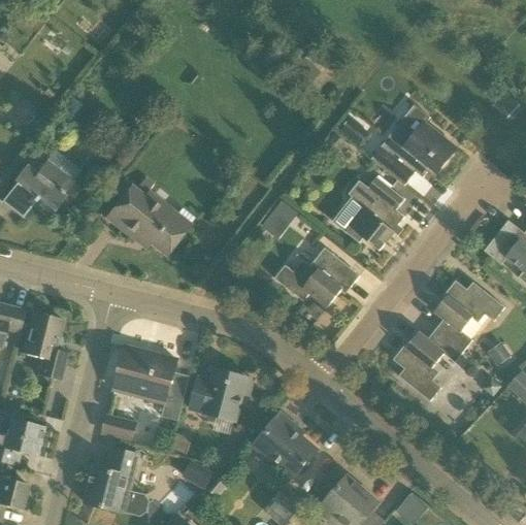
[(69,94),(56,111),(66,120),(79,102),(69,94)]
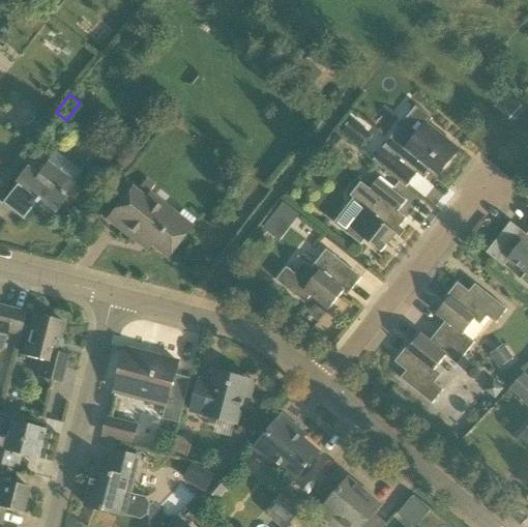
[(500,105),(497,108),(509,120),(523,107),(510,94),(500,105)]
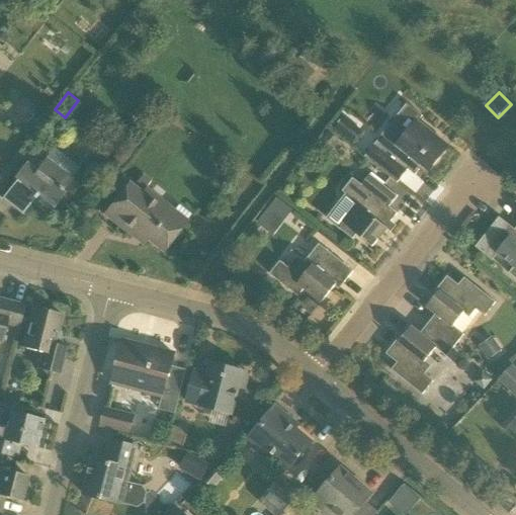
[(447,144),(417,118),(421,113),(406,101),(392,117),(363,154),(396,180),(407,167),(414,172),(421,164),(427,169),(447,144)]
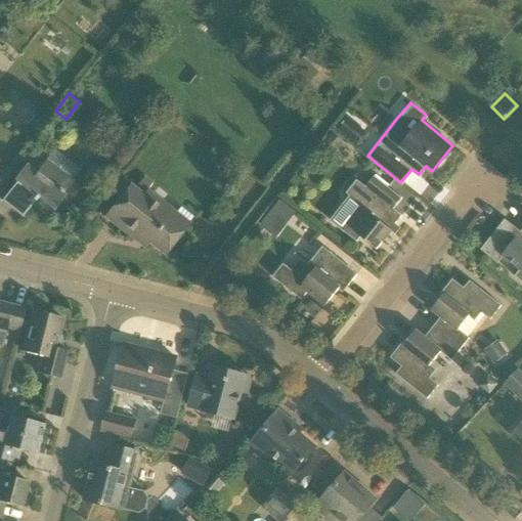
[(342,141),(330,131),(320,142),(333,153),(342,141)]
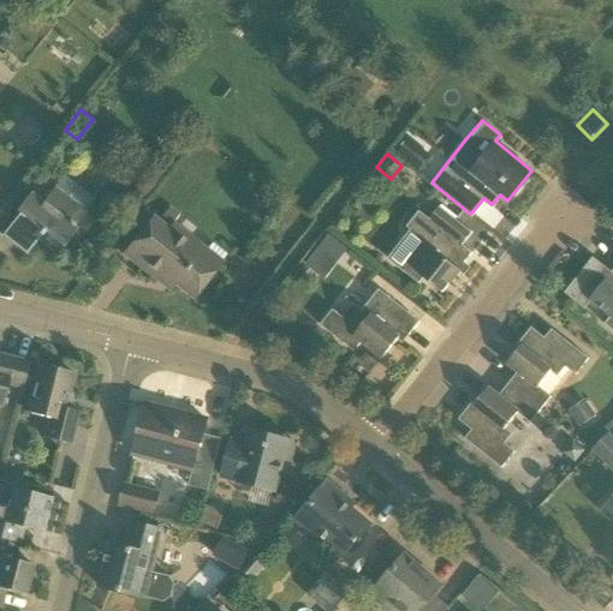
[(29,190),(13,209),(17,211),(0,232),(25,251),(41,231),(60,245),(75,227),(71,223),(82,209),(52,185),(41,199),(29,190)]
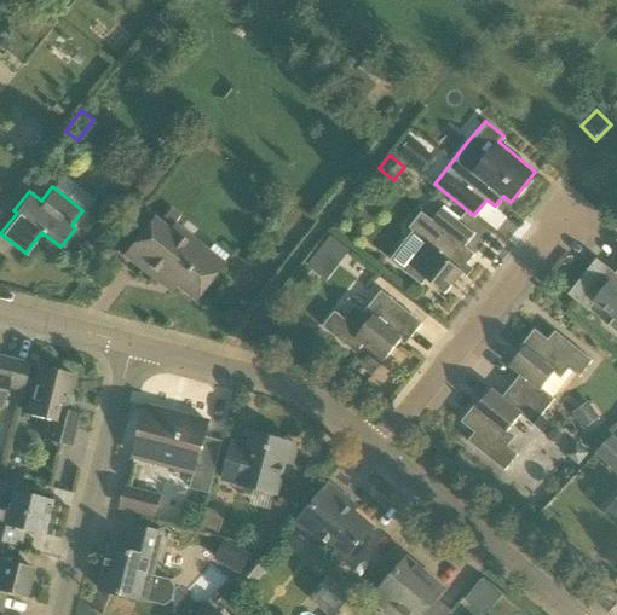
[(169,204),(161,215),(171,222),(179,213),(169,204)]
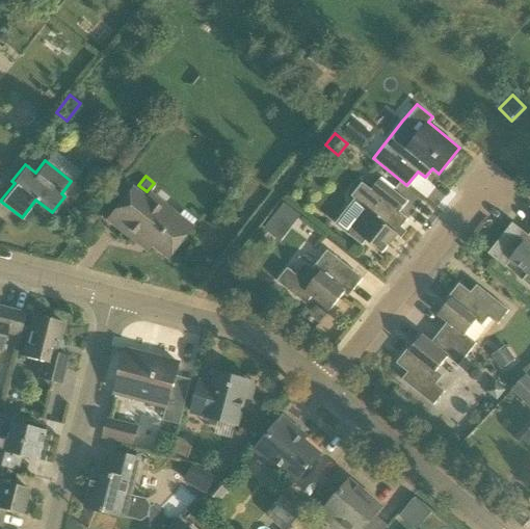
[(398,210),(406,199),(378,177),(370,187),(361,180),(350,193),(367,207),(347,232),(361,243),(365,238),(381,252),(396,232),(395,231),(406,216),(398,210)]
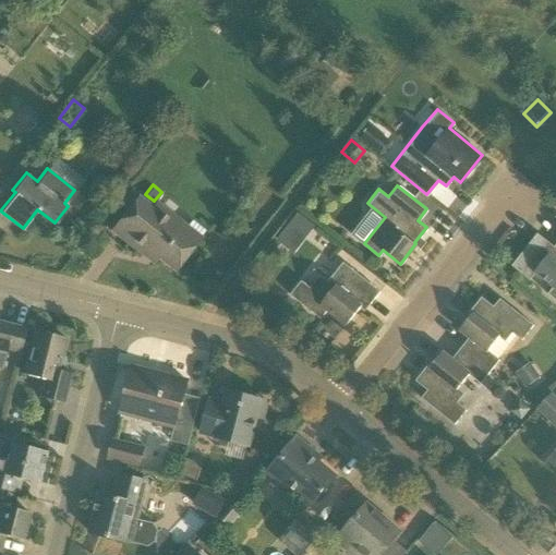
[(136,195),(111,228),(152,260),(156,255),(173,268),(197,237),(155,202),(150,207),(136,195)]
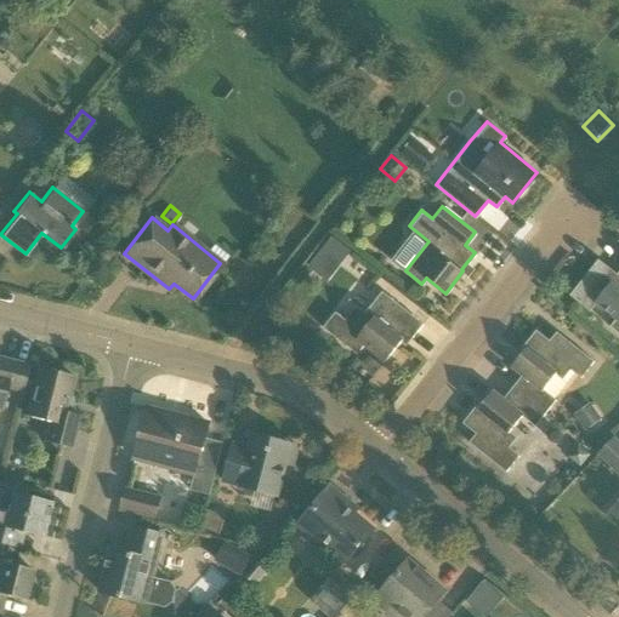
[(348,249),(330,234),(306,263),(325,279),(348,249)]
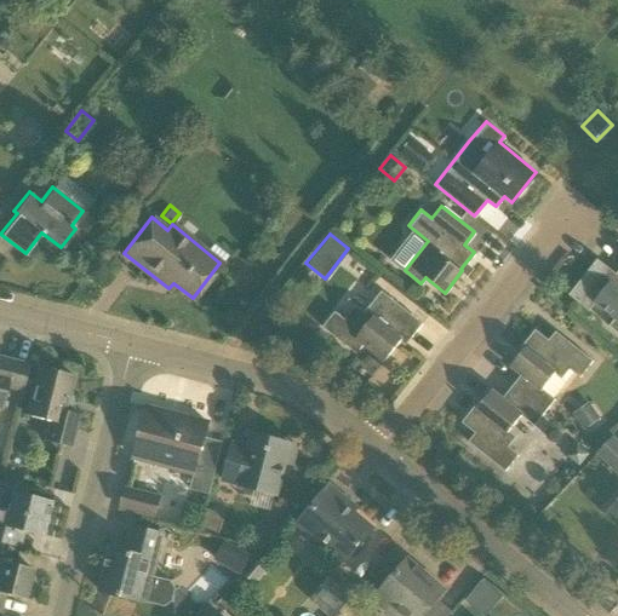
[(617,268),(614,272),(607,272),(606,265),(598,258),(596,257),(568,293),(588,309),(594,300),(614,316),(608,324),(617,332),(617,268)]
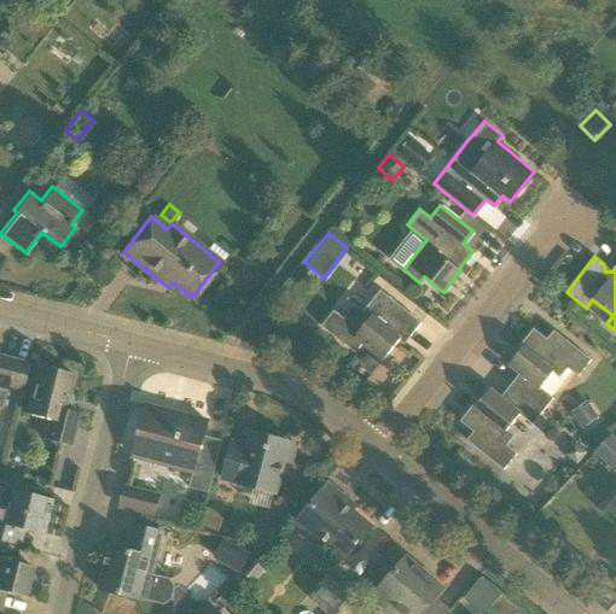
[(354,303),(343,316),(332,308),(320,323),(354,350),(361,341),(383,357),(405,331),(410,334),(420,320),(379,287),(361,309),(354,303)]
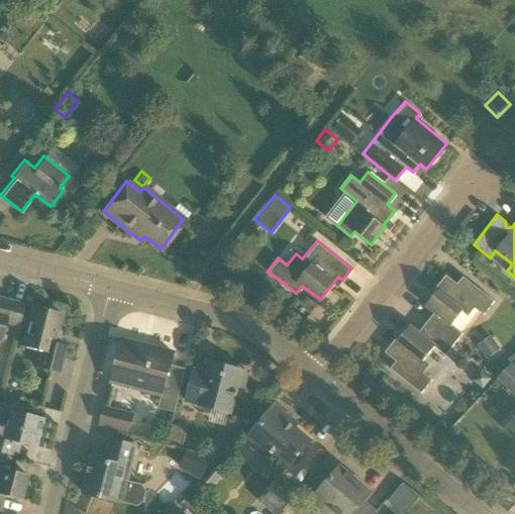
[(477,309),(478,309),(483,313),(494,299),(462,275),(456,282),(445,273),(433,288),(435,289),(424,303),(433,310),(425,320),(452,342),(461,331),(460,330),(477,309)]
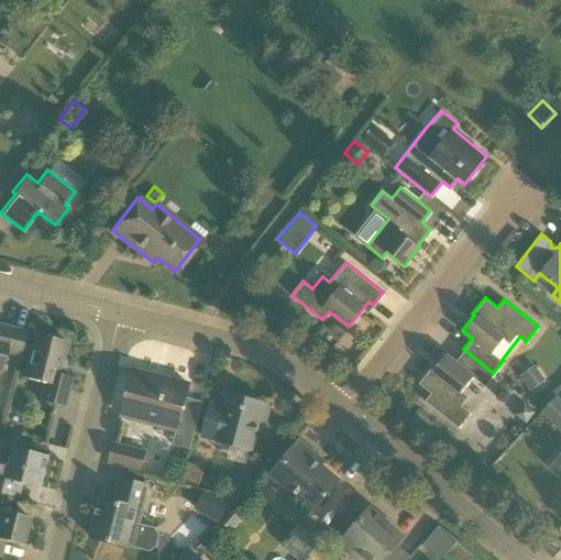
[(19,353),(25,329),(0,322),(0,371),(6,350),(19,353)]
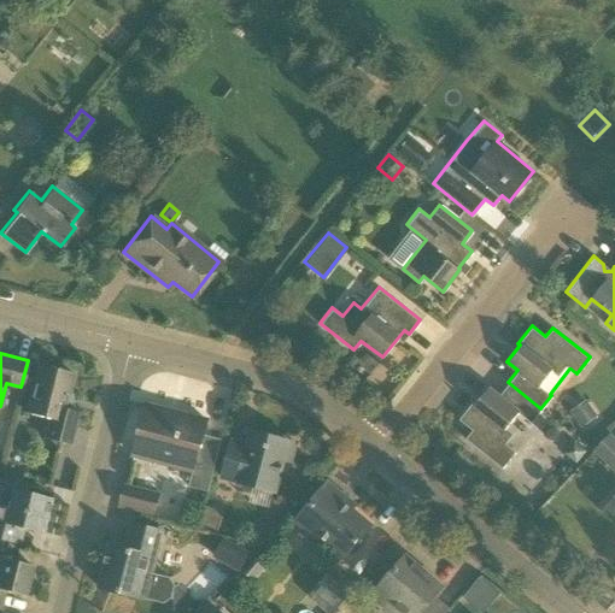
[(42,436),(69,443),(77,411),(63,407),(71,371),(36,363),(25,412),(47,417),(42,436)]
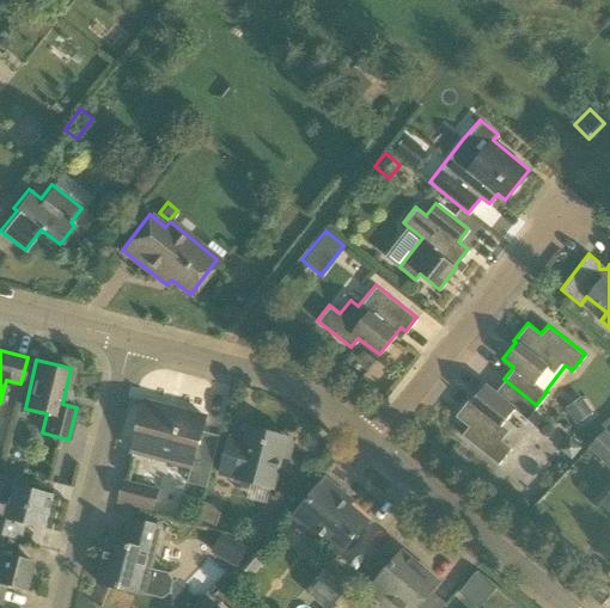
[(526,418),(536,405),(504,379),(495,391),(485,382),(471,399),(468,398),(455,415),(468,425),(461,434),(498,464),(511,447),(501,438),(508,429),(501,423),(513,407),(526,418)]
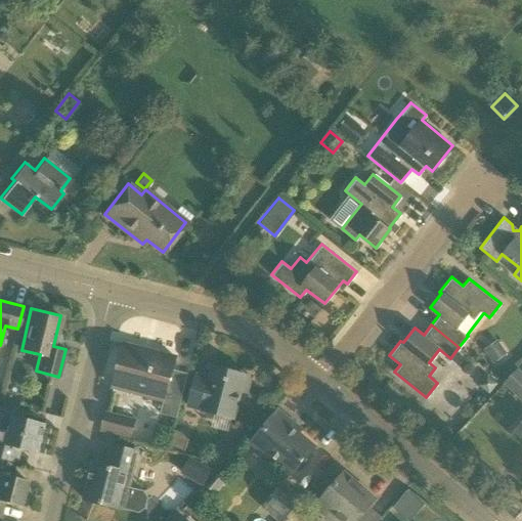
[(496,338),(483,347),(493,361),(507,351),(496,338)]
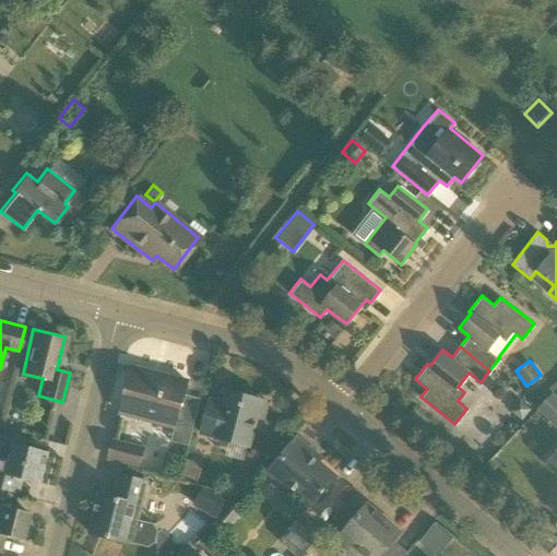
[(151,373),(152,370),(131,365),(119,411),(176,425),(187,379),(185,379),(185,381),(151,373)]
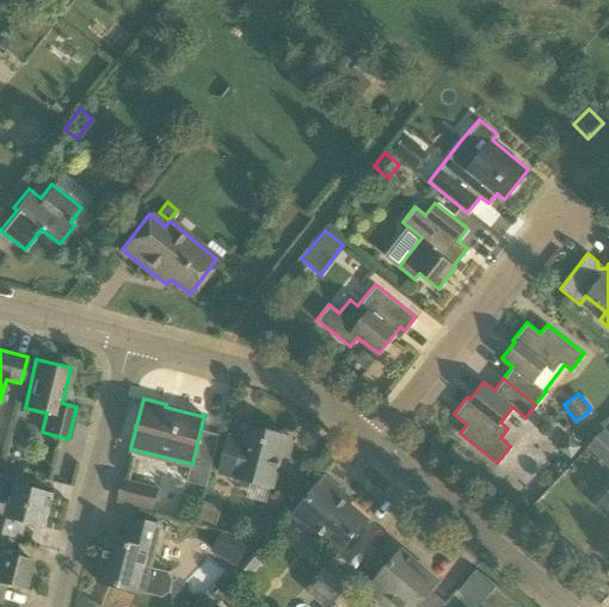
[(219,474),(271,487),(284,434),(247,425),(244,439),(228,434),(219,474)]
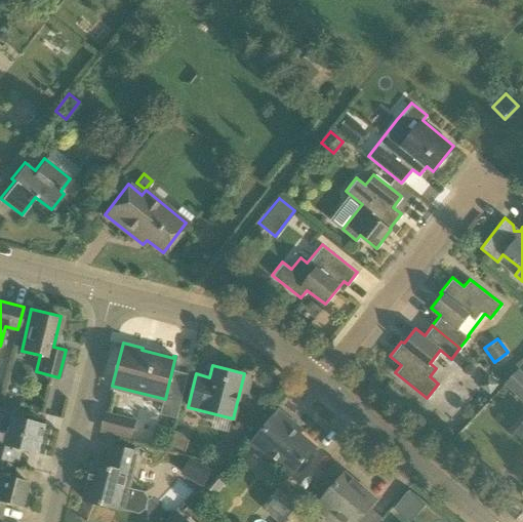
[(522,371),(518,367),(504,383),(522,399),(522,371)]
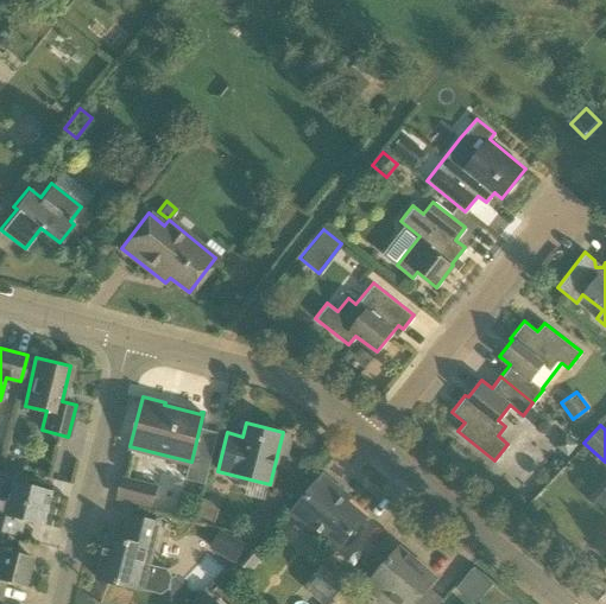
[(576,442),(565,432),(555,445),(567,455),(576,442)]
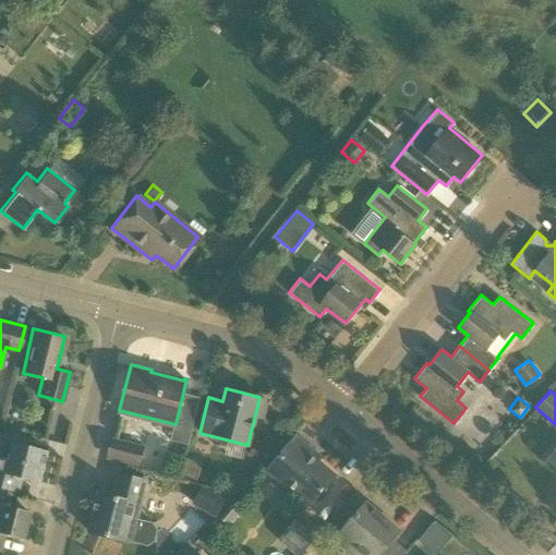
[(311,448),(295,435),(268,467),(310,502),(334,474),(307,453),(311,448)]
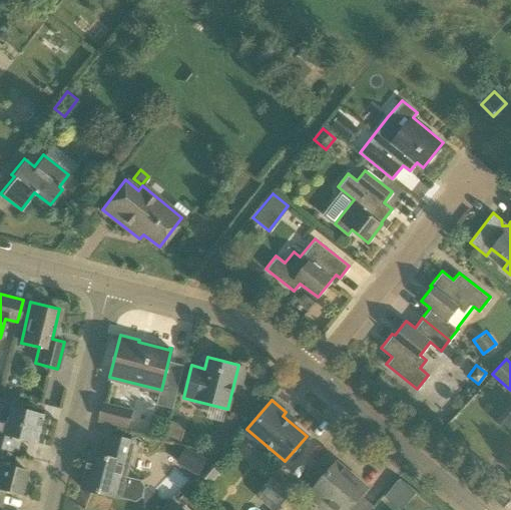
[(129,409),(104,403),(103,403),(99,418),(125,424),(129,409)]
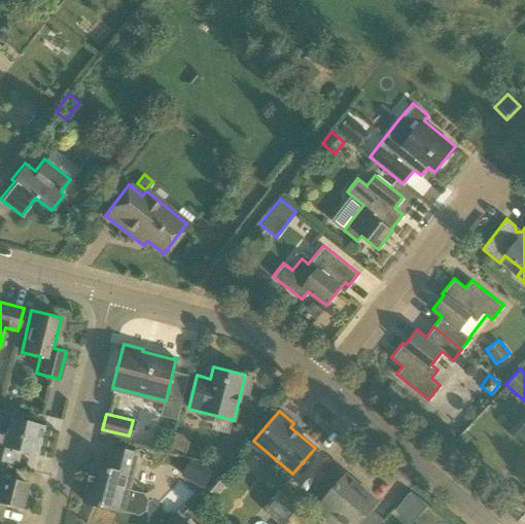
[(0,460),(15,464),(20,451),(34,455),(42,424),(9,416),(5,431),(0,430),(0,460)]
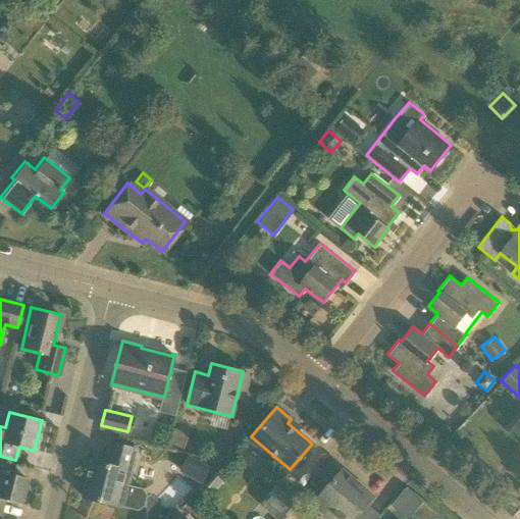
[(519,419),(510,430),(519,439),(519,419)]
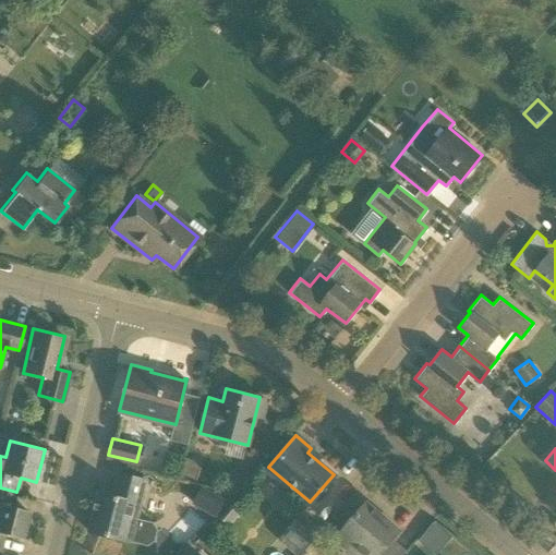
[(186,457),(181,473),(195,478),(200,465),(192,458),(186,457)]
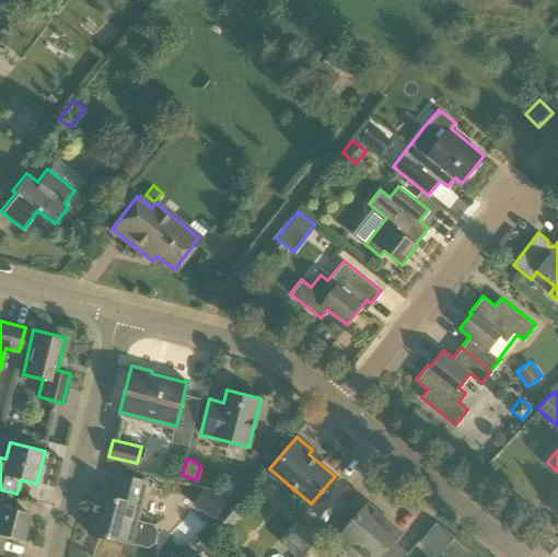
[(99,492),(89,532),(131,542),(147,545),(154,541),(158,530),(152,522),(137,518),(146,482),(118,474),(113,496),(99,492)]
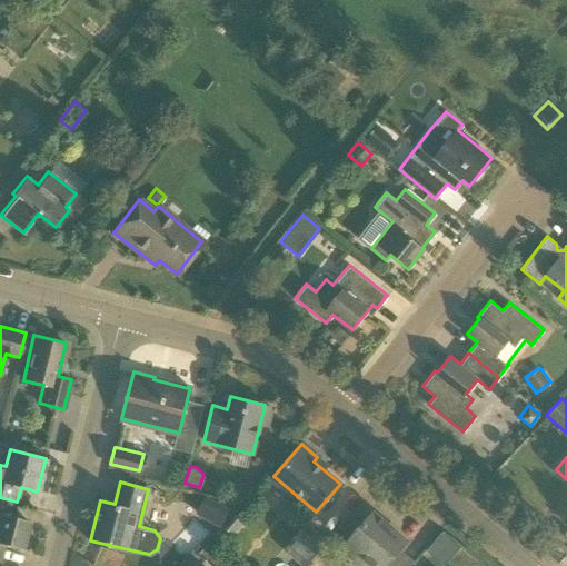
[(206,495),(196,513),(220,527),(230,509),(206,495)]
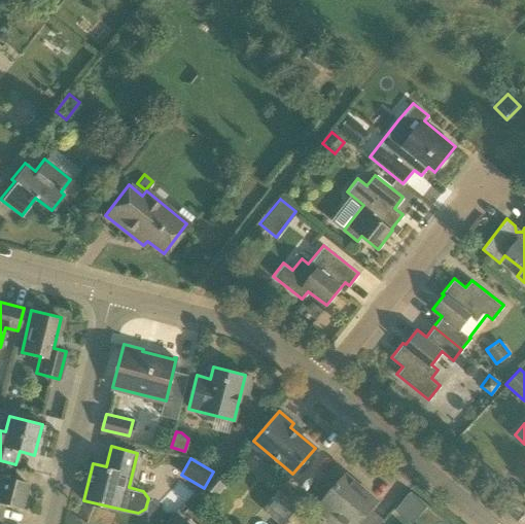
[(216,474),(206,487),(217,495),(228,482),(216,474)]
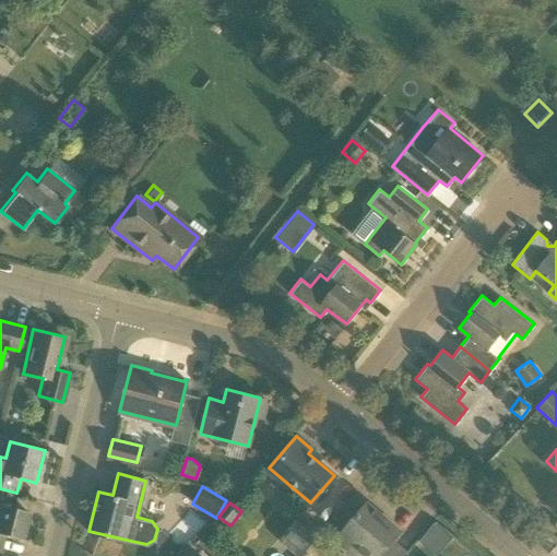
[(356,555),(400,555),(404,552),(391,541),(400,530),(366,503),(335,539),(356,555)]
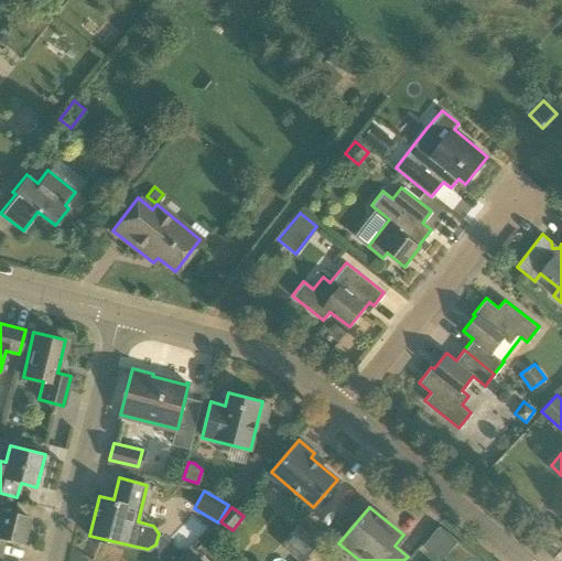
[(0,553),(3,539),(21,543),(29,516),(0,508),(0,553)]
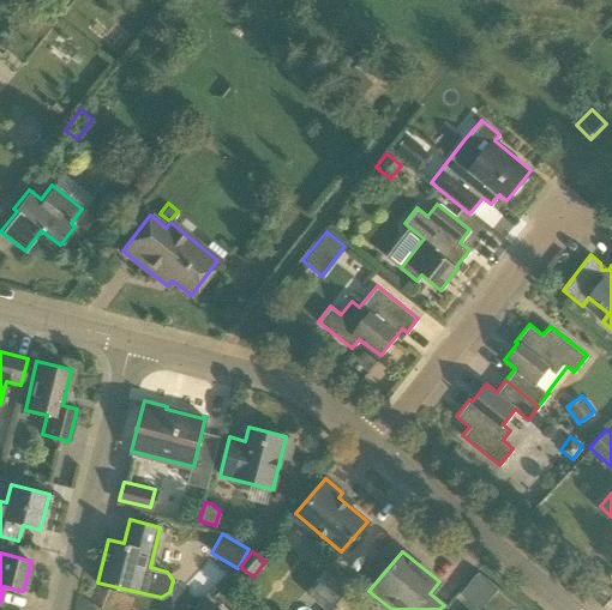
[(329,607),(349,584),(330,567),(310,590),(329,607)]
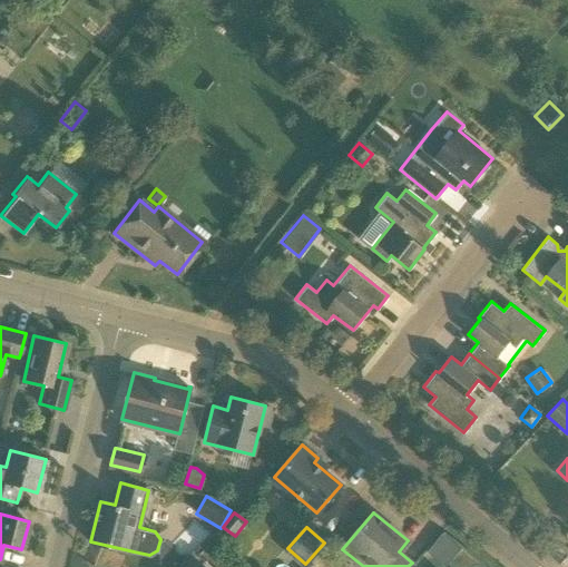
[(560,563),(567,555),(555,545),(548,553),(560,563)]
